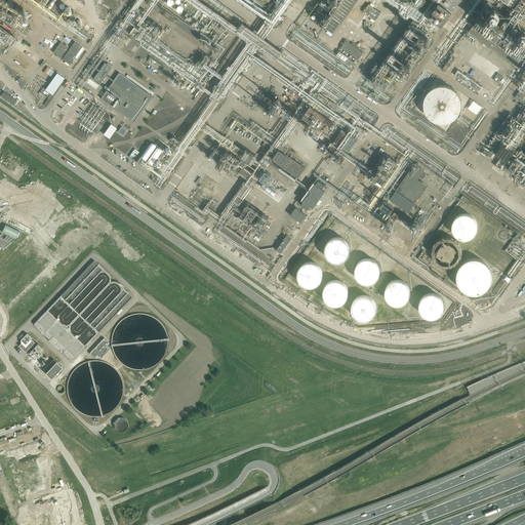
[(0,33),(2,35),(2,34),(5,35),(6,29),(12,27),(13,28),(14,27),(13,24),(16,27),(31,30),(22,21),(23,14),(16,9),(19,8),(18,7),(22,6),(21,3),(15,4),(13,0),(8,0),(5,4),(5,5),(0,4),(0,33)]
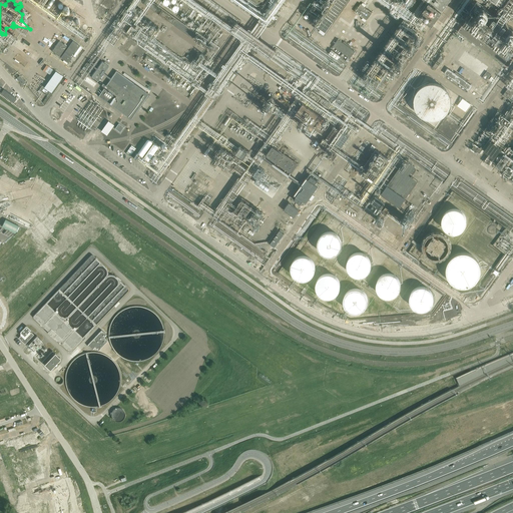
[(140,0),(140,1),(193,38),(197,33),(150,0),(140,0)]
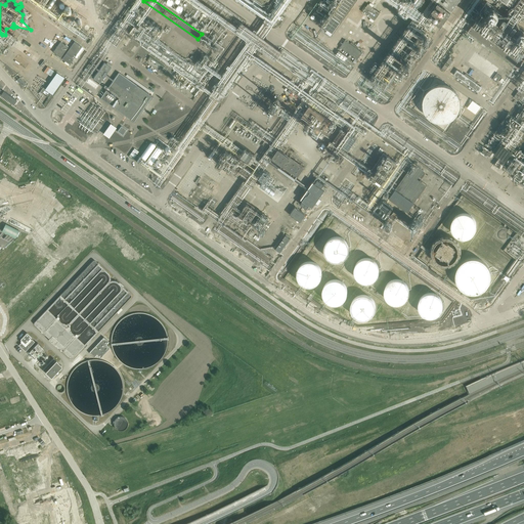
[(337,0),(319,27),(331,34),(353,0),(337,0)]
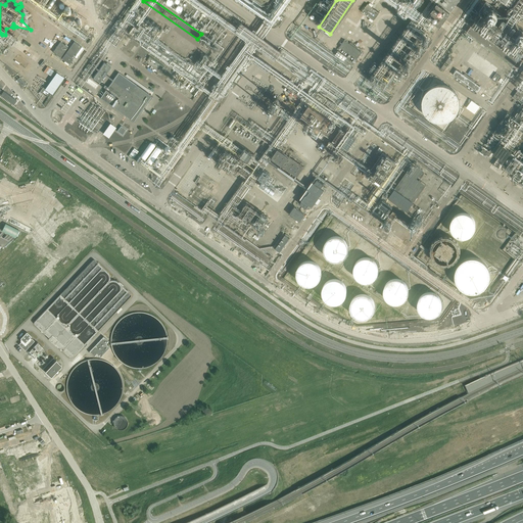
[(439,0),(427,17),(440,27),(459,0),(439,0)]
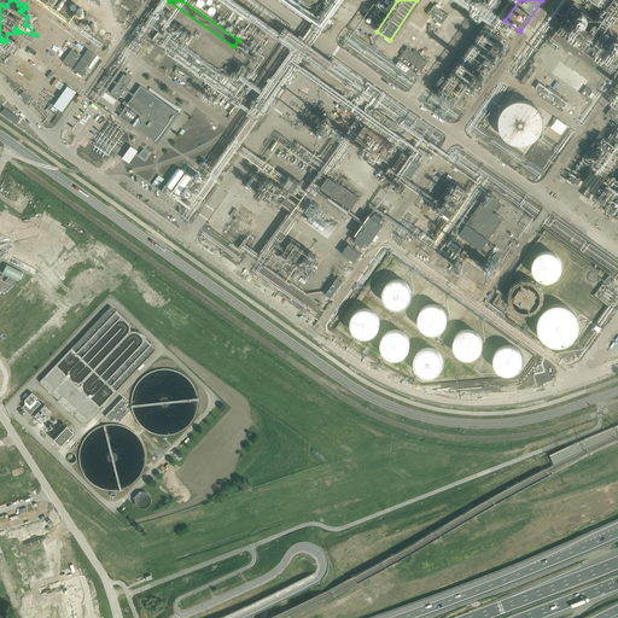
[(617,0),(590,0),(617,18),(617,0)]
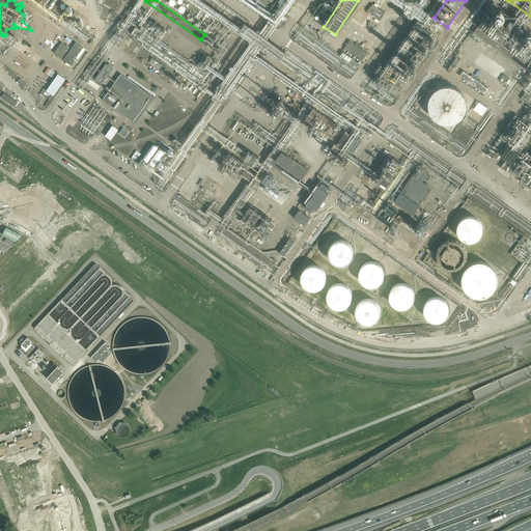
[(367,12),(380,21),(385,14),(372,4),(367,12)]
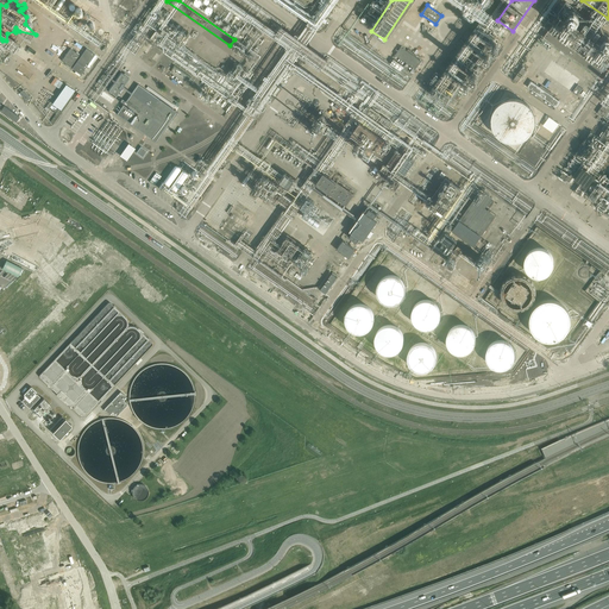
[(597,76),(602,69),(598,67),(608,52),(608,36),(566,6),(542,38),(597,76)]
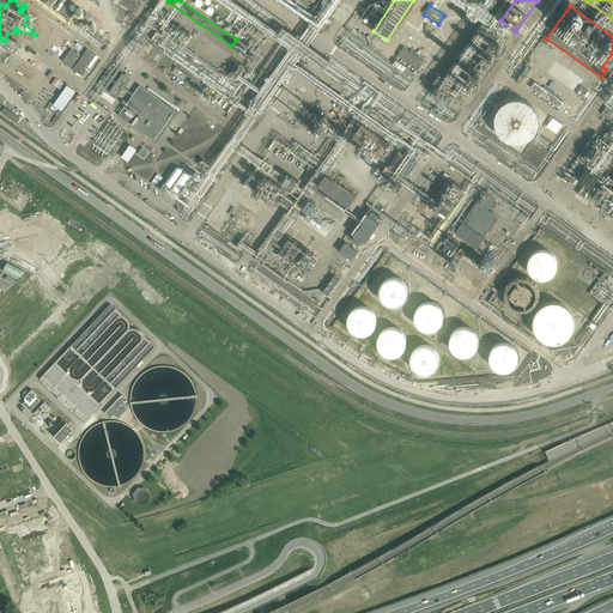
[(428,29),(432,22),(422,14),(417,22),(428,29)]
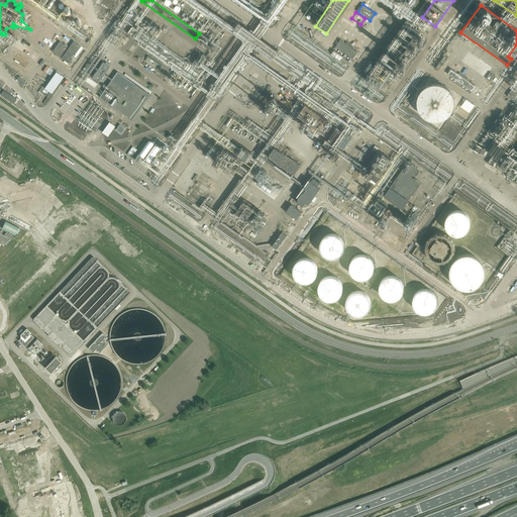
[(197,82),(204,72),(133,23),(126,33),(197,82)]
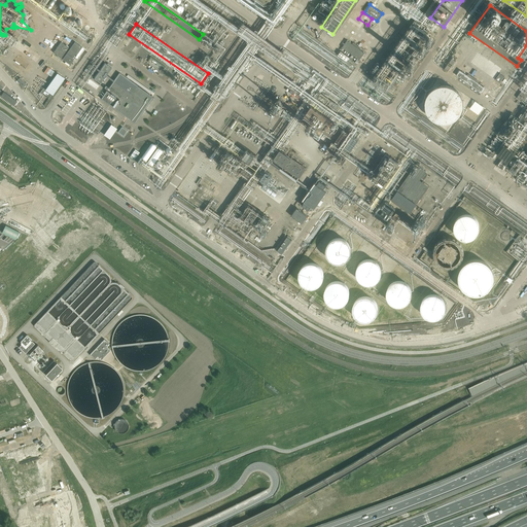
[(406,69),(410,72),(410,68),(416,68),(414,66),(429,45),(425,45),(420,41),(424,41),(421,38),(418,42),(416,42),(418,40),(414,37),(405,37),(385,63),(392,63),(385,72),(388,73),(383,73),(381,76),(381,78),(379,81),(381,82),(382,82),(387,86),(401,69),(405,71),(406,69)]
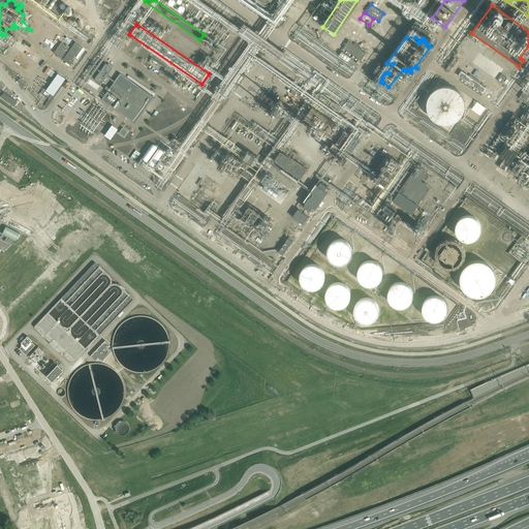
[(343,48),(361,60),(366,53),(348,40),(343,48)]
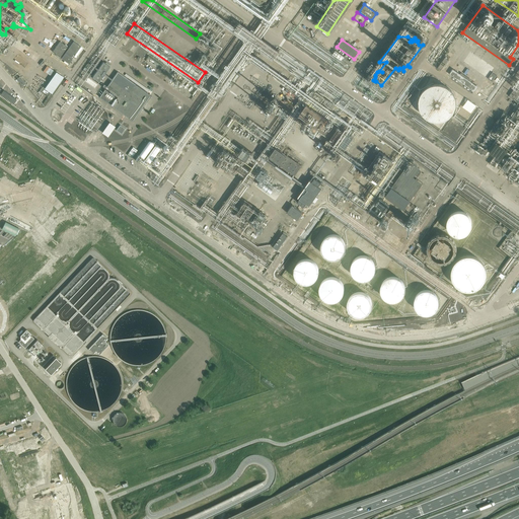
[(60,41),(53,51),(60,57),(67,46),(60,41)]
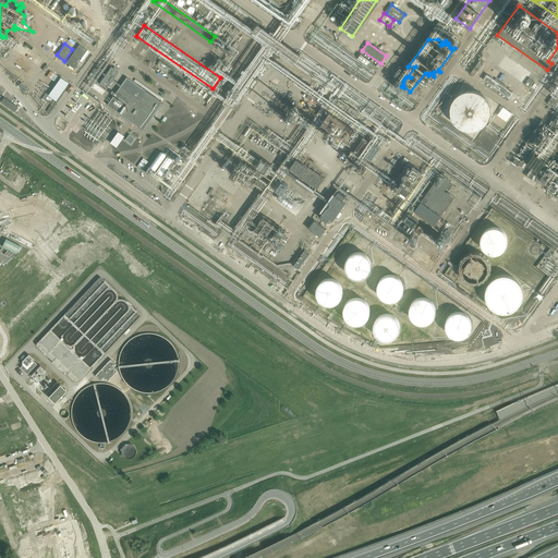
[(80,45),(67,63),(74,69),(87,50),(80,45)]
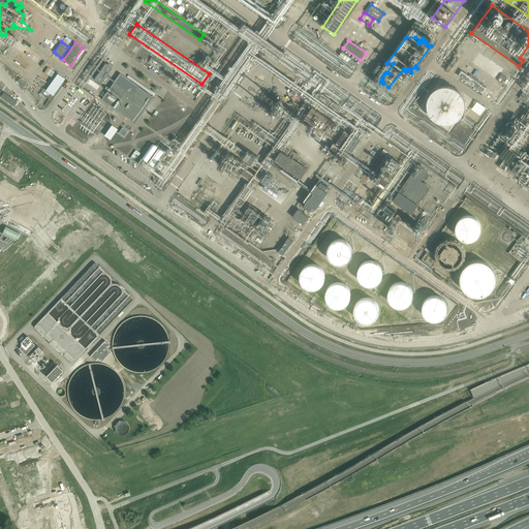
[(342,53),(339,57),(347,63),(350,58),(342,53)]
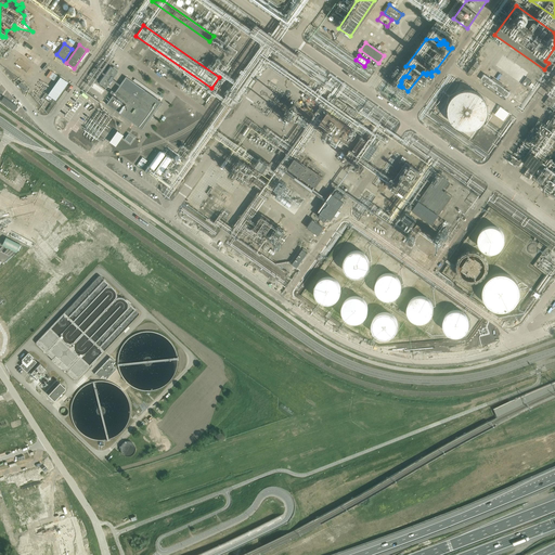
[(519,82),(527,72),(504,56),(497,67),(519,82)]
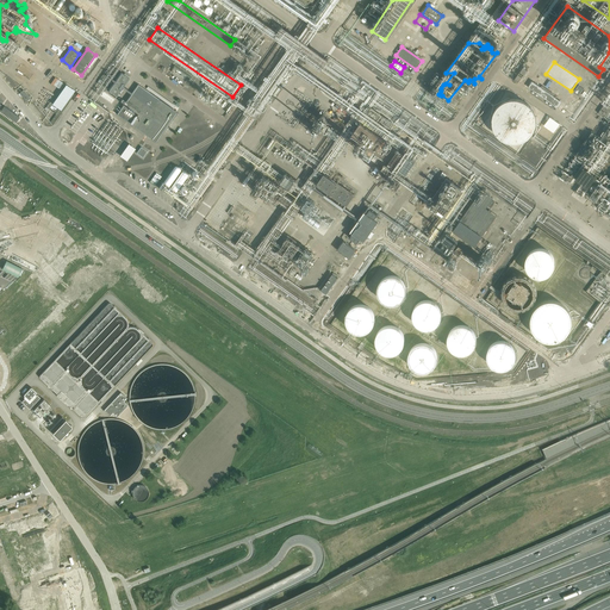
[(523,66),(514,80),(518,82),(527,69),(523,66)]
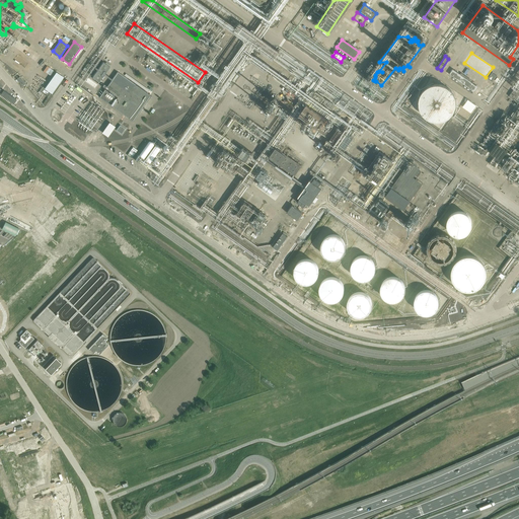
[(103,62),(93,77),(100,81),(110,66),(103,62)]
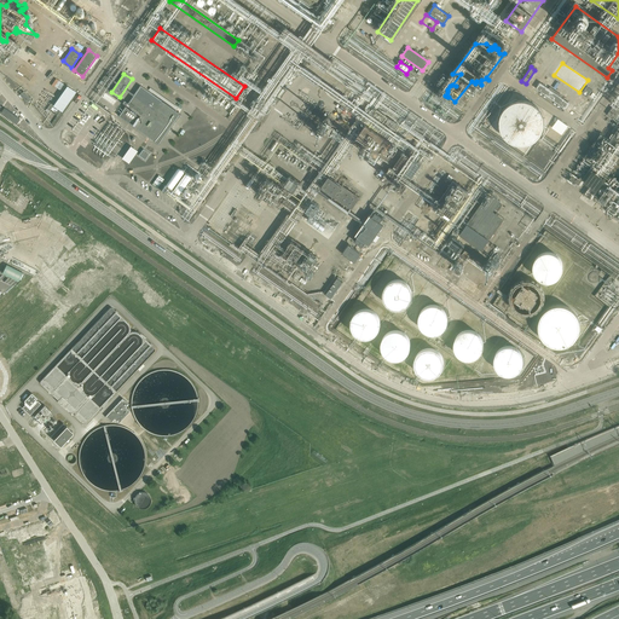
[(57,77),(52,84),(62,91),(67,85),(57,77)]
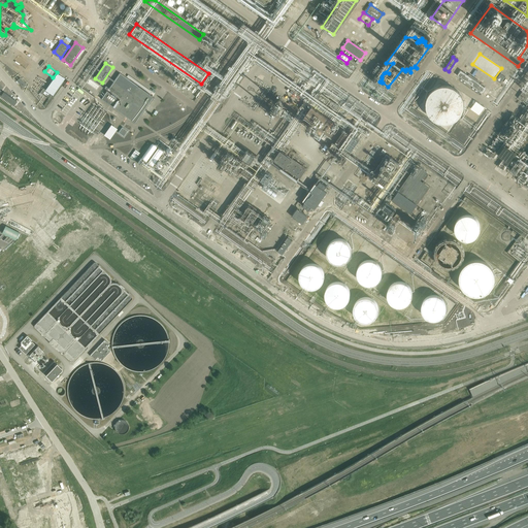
[(457,75),(483,93),(486,88),(461,70),(457,75)]
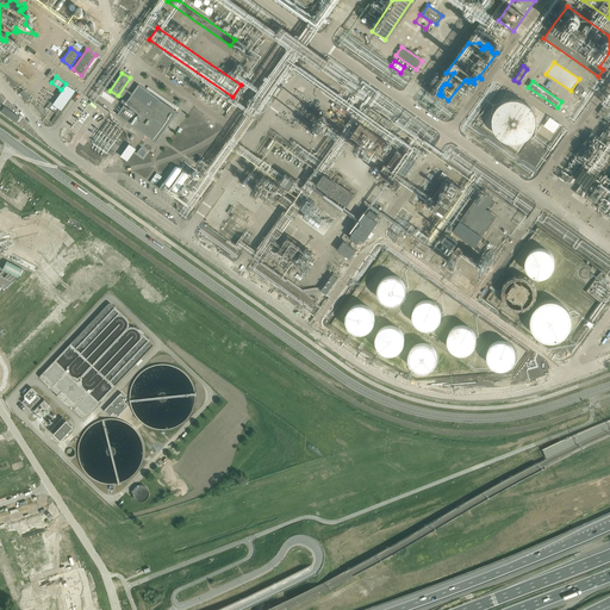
[(117,113),(156,142),(178,112),(138,83),(117,113)]
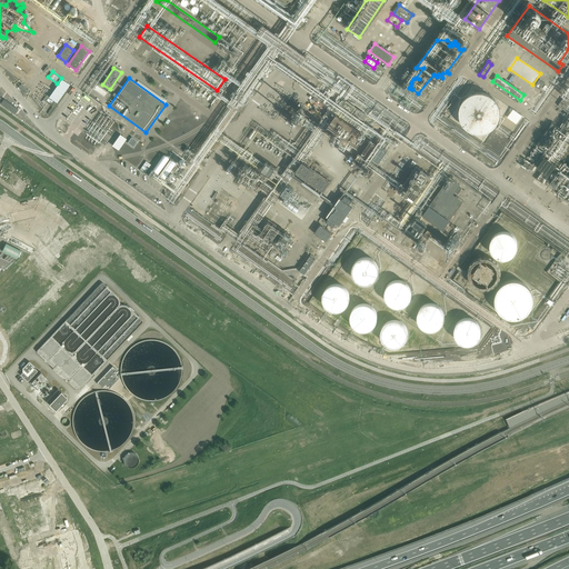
[(535,86),(539,89),(543,82),(539,79),(535,86)]
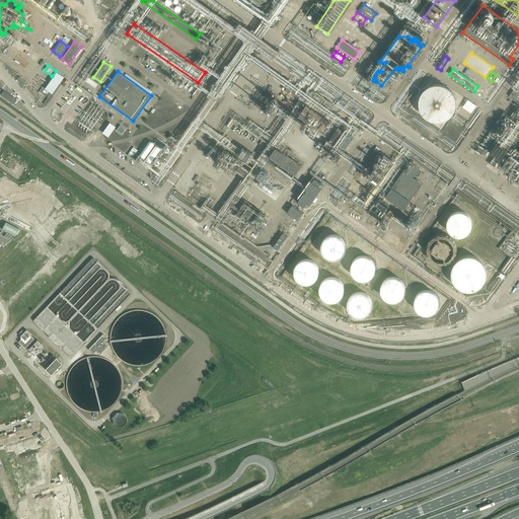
[(44,90),(52,95),(64,78),(56,73),(44,90)]
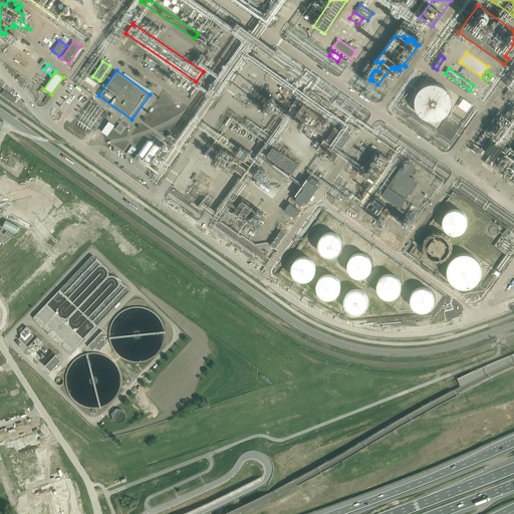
[(25,81),(20,75),(17,77),(22,84),(25,81)]
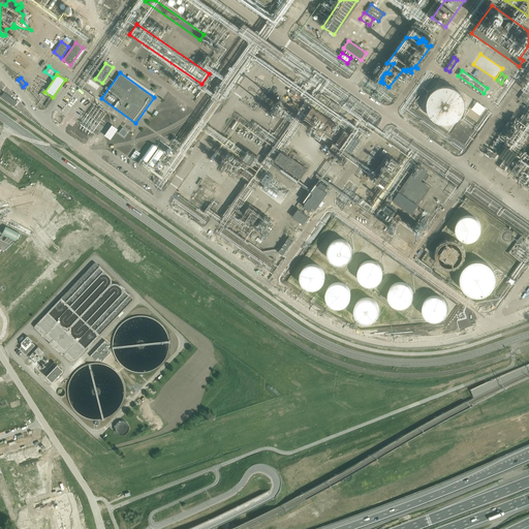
[(431,118),(438,123),(447,124),(457,121),(463,114),(465,104),(463,95),(457,88),(447,85),(438,86),(431,91),(426,100),(426,110),(431,118)]
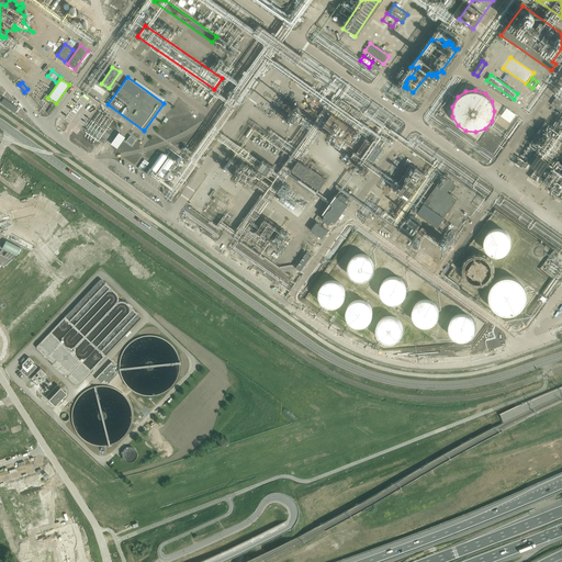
[(526,104),(532,94),(528,91),(520,100),(526,104)]
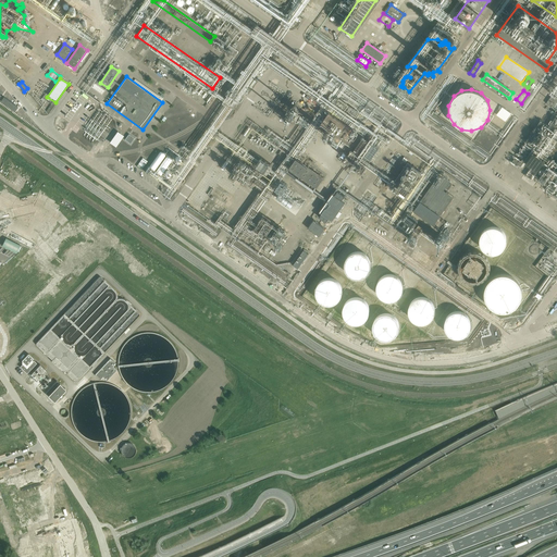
[(19,107),(3,96),(0,100),(15,110),(19,107)]
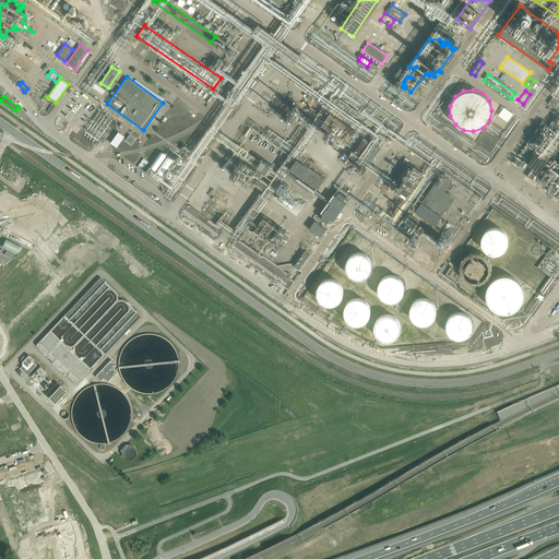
[(322,123),(349,143),(358,131),(331,111),(322,123)]
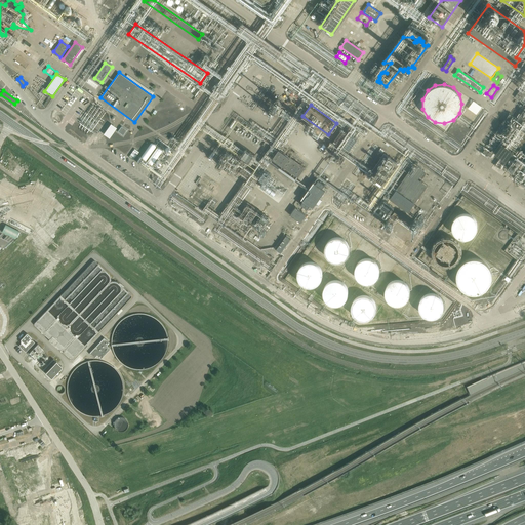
[(92,131),(103,115),(93,109),(90,115),(85,112),(79,123),(92,131)]
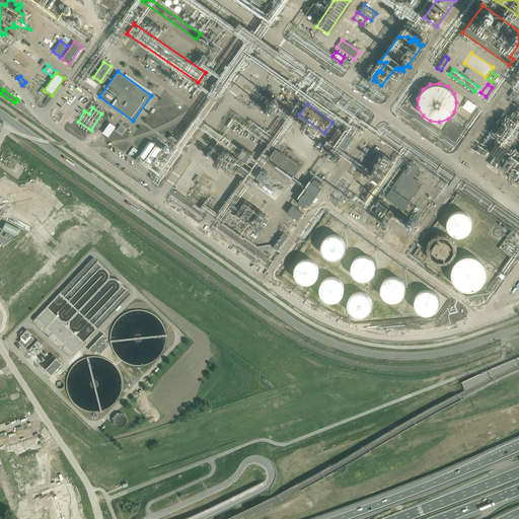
[(475,116),(477,118),(483,110),(478,107),(473,113),(475,115),(475,116)]
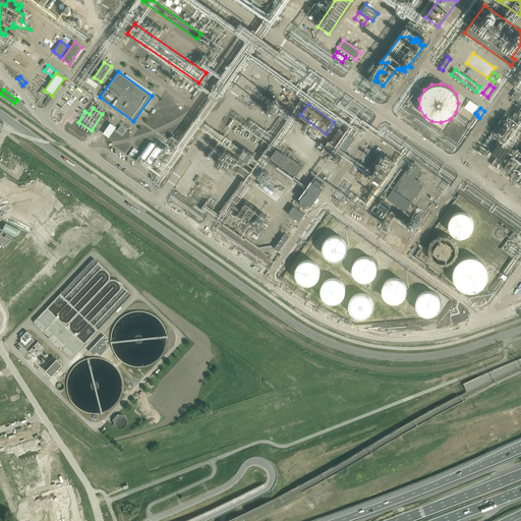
[(507,114),(485,140),(495,158),(493,165),(508,169),(505,178),(519,183),(520,186),(520,152),(516,148),(520,129),(520,110),(519,118),(507,114)]
